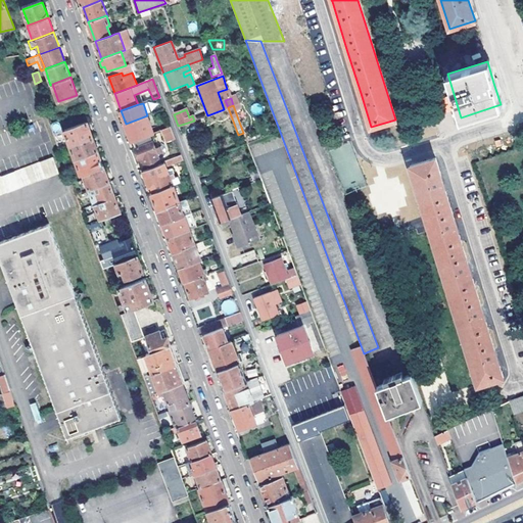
[(152,114),(147,115),(153,133),(158,131),(152,114)]
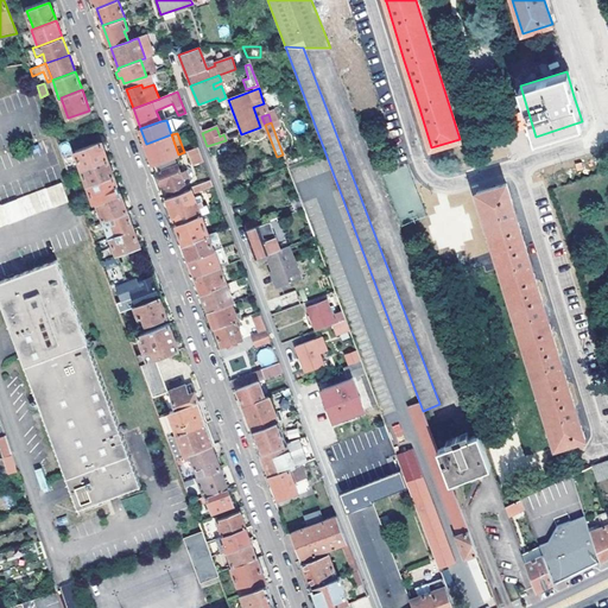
[(146,144),(153,164),(173,157),(178,154),(171,134),(146,144)]
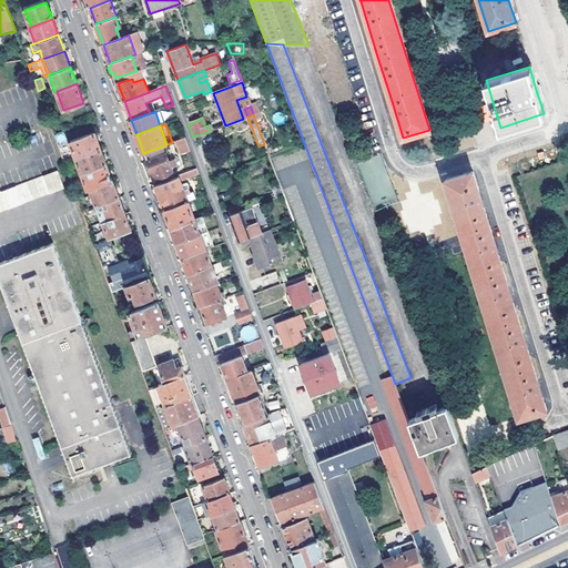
[(73,151),(75,158),(100,149),(93,132),(70,141),(73,151)]
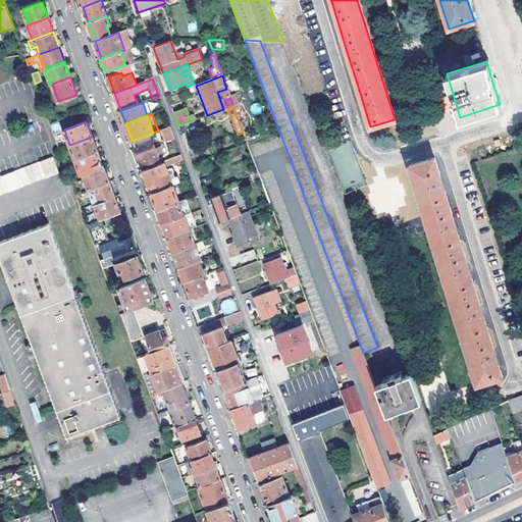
[(170,126),(161,129),(165,141),(174,138),(171,128),(170,126)]
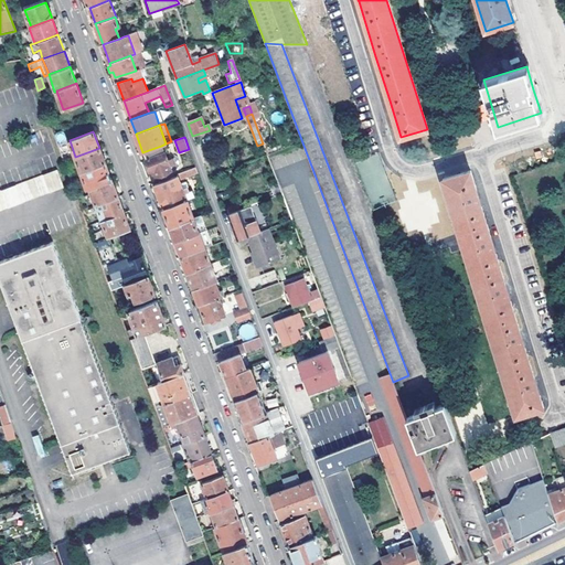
[(161,146),(142,152),(150,171),(153,170),(157,179),(171,173),(170,168),(173,167),(171,159),(167,160),(161,146)]
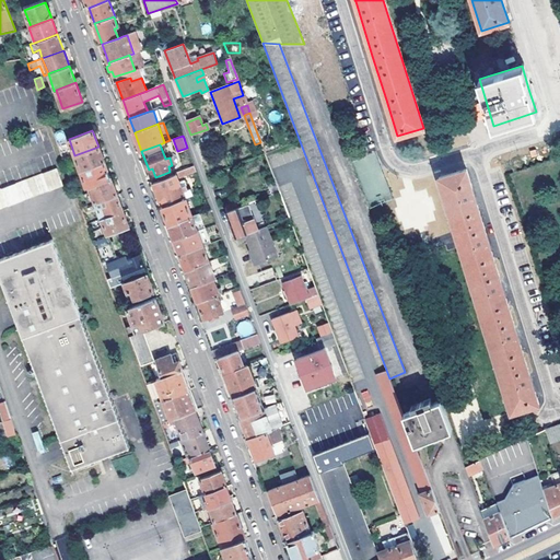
[(81,172),(105,162),(98,147),(74,155),(81,172)]
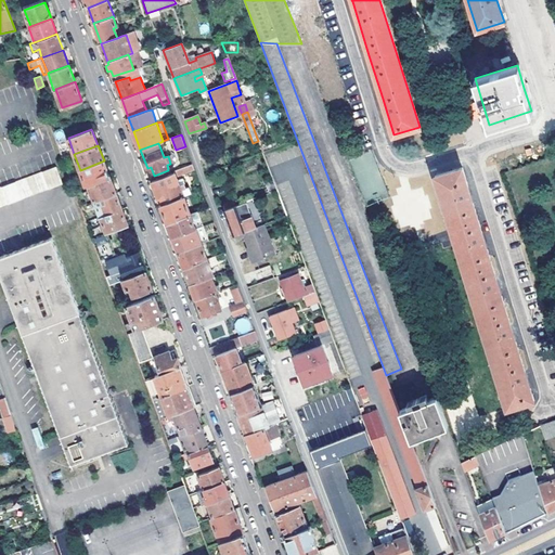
[(61,151),(63,158),(74,154),(72,147),(61,151)]
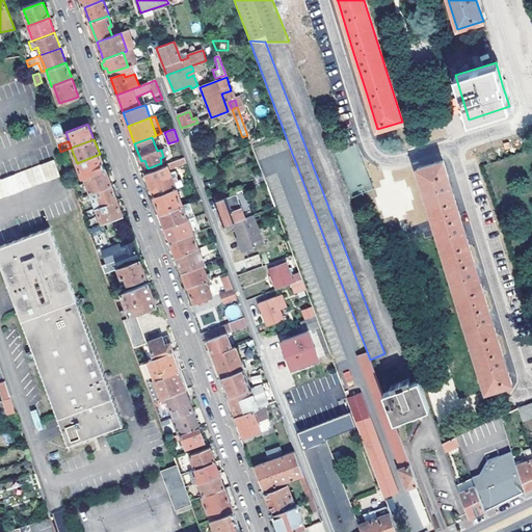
[(82,179),(85,178),(105,170),(100,154),(77,163),(82,179)]
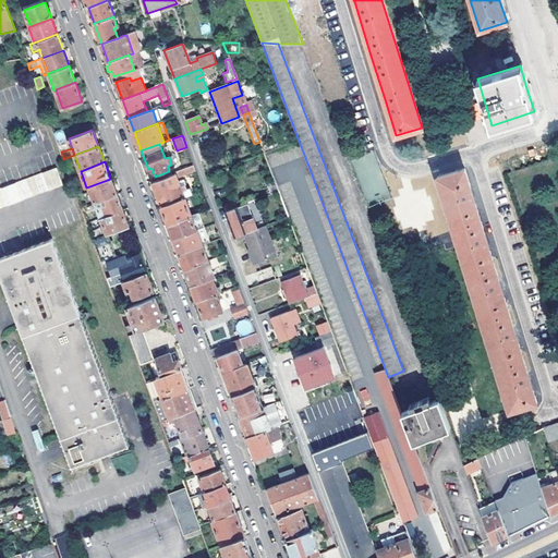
[(180,170),(182,176),(195,171),(193,166),(193,165),(180,170)]
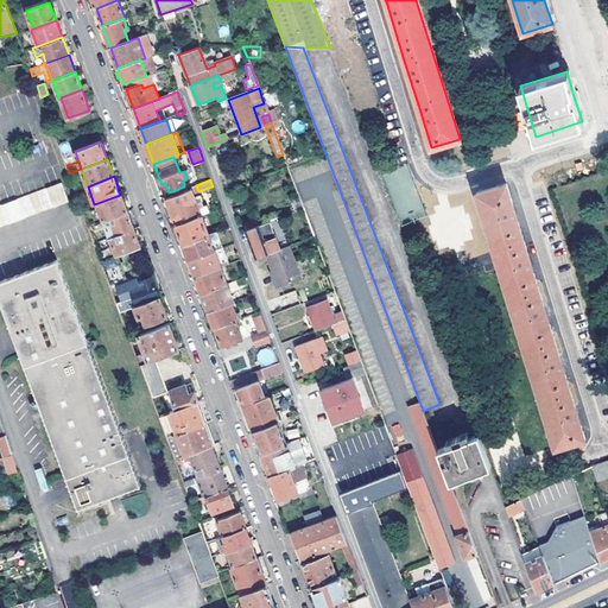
[(0,225),(69,201),(63,183),(0,203),(0,225)]
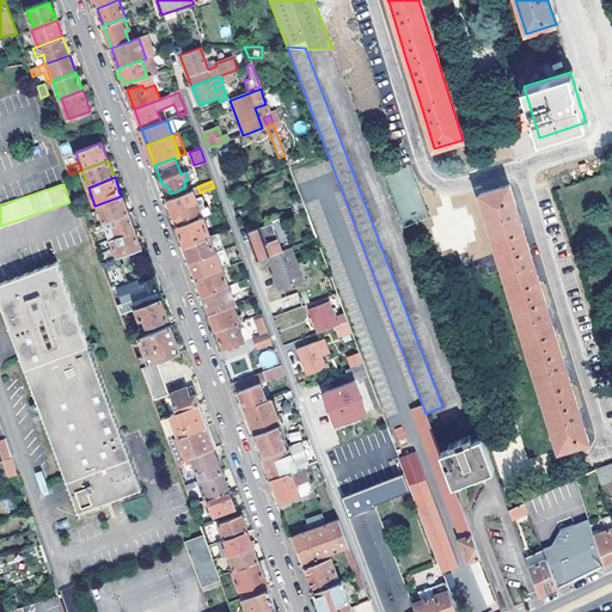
[(521,225),(509,185),(481,194),(558,451),(589,440),(585,426),(569,375),(552,322),(536,270),(521,225)]
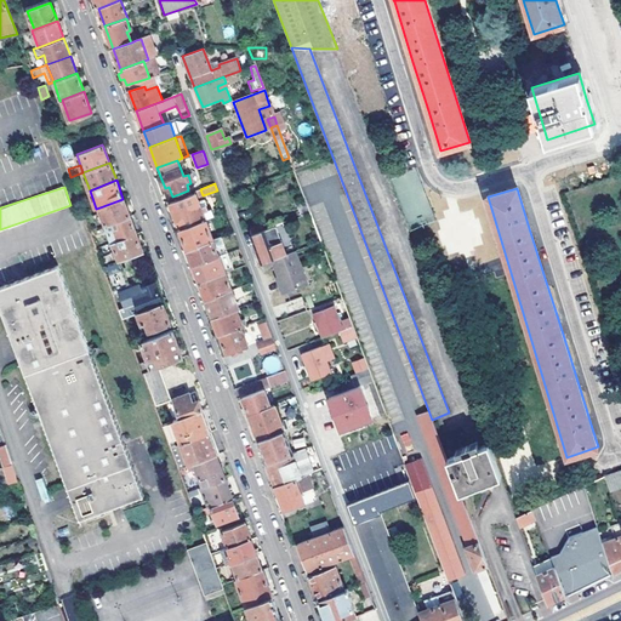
[(180,231),(205,221),(203,212),(206,211),(205,206),(204,206),(201,203),(199,203),(197,198),(195,193),(169,203),(180,231)]
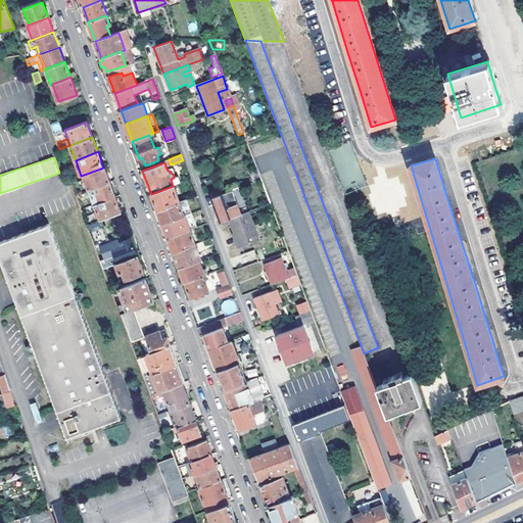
[(89,189),(109,182),(103,168),(84,175),(89,189)]
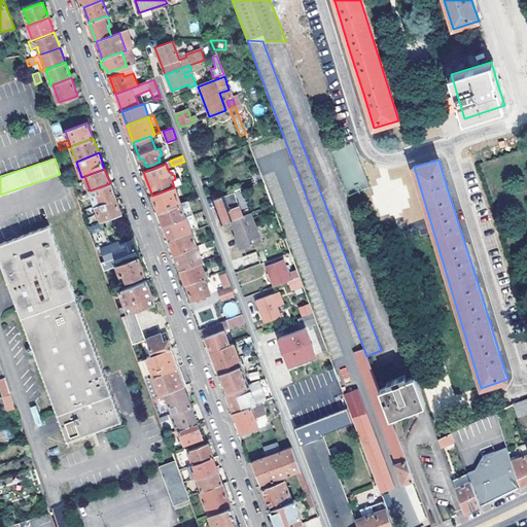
[(94,201),(96,206),(115,199),(110,183),(90,190),(94,201)]
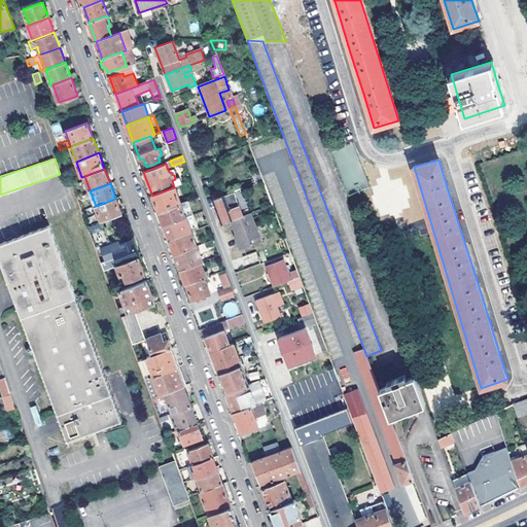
[(152,196),(159,212),(181,203),(175,186),(174,187),(152,196)]
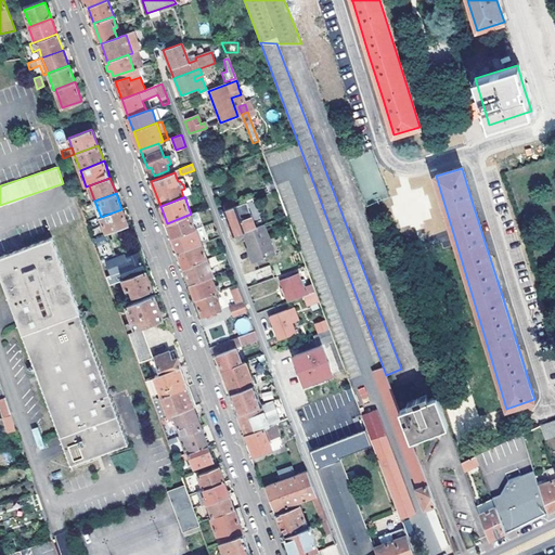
[(92,214),(99,211),(94,201),(88,203),(92,214)]
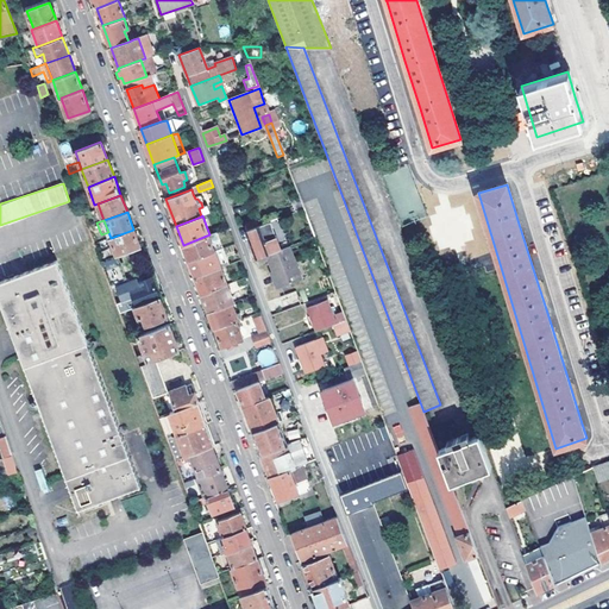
[(244,225),(246,231),(258,227),(256,221),(244,225)]
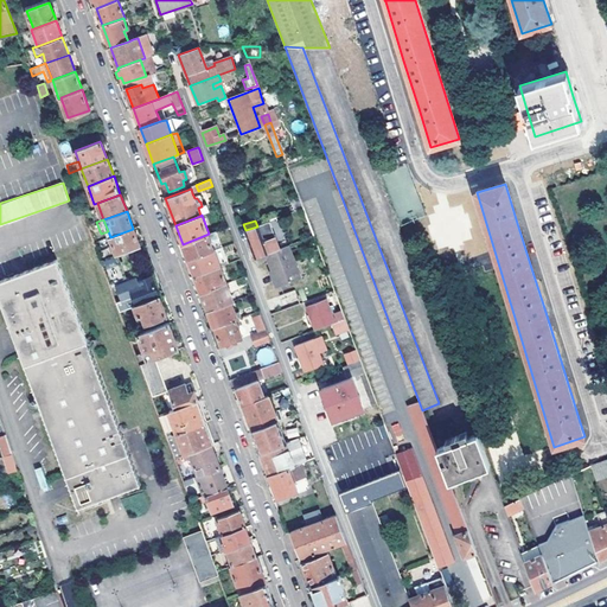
[(251,246),(256,259),(266,255),(283,248),(279,236),(264,242),(264,240),(263,241),(257,227),(246,230),(251,246)]
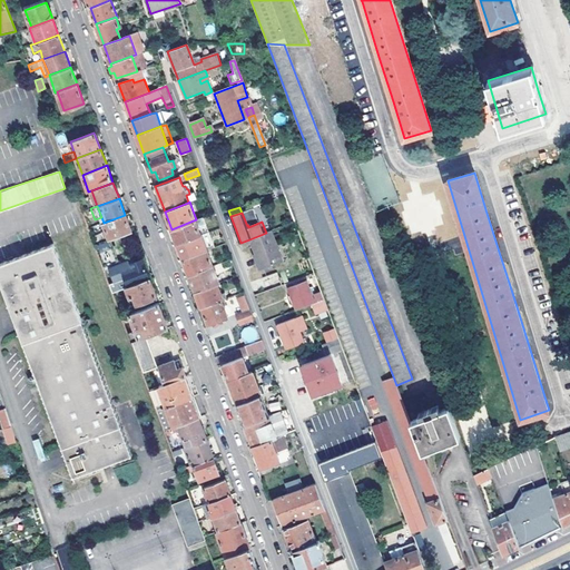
[(110,239),(131,232),(125,215),(104,223),(110,239)]
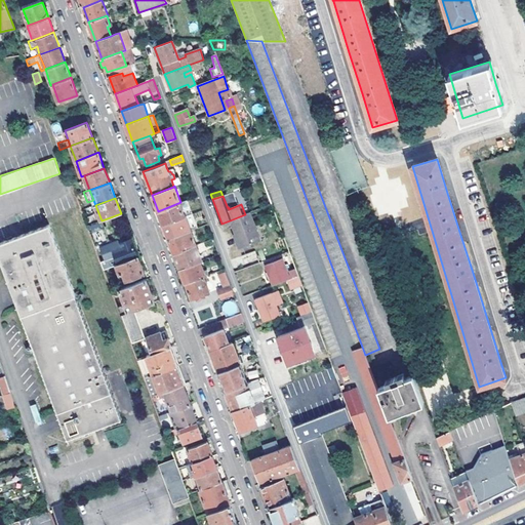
[(187,200),(180,202),(186,216),(193,214),(187,200)]
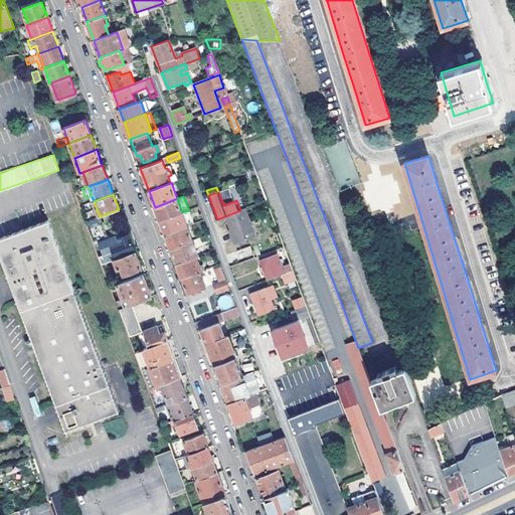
[(158,217),(160,221),(182,212),(177,198),(155,207),(158,217)]
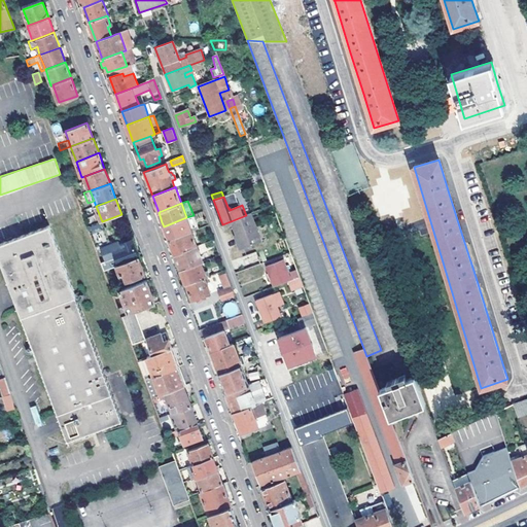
[(89,209),(82,211),(89,226),(94,224),(89,209)]
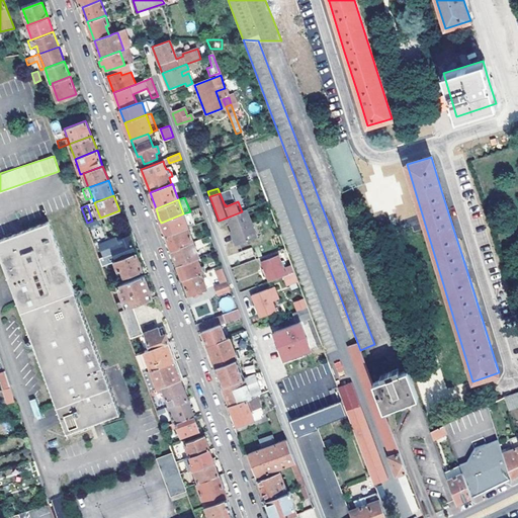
[(227,218),(232,232),(234,231),(235,233),(239,244),(257,237),(247,209),(242,211),(227,218)]
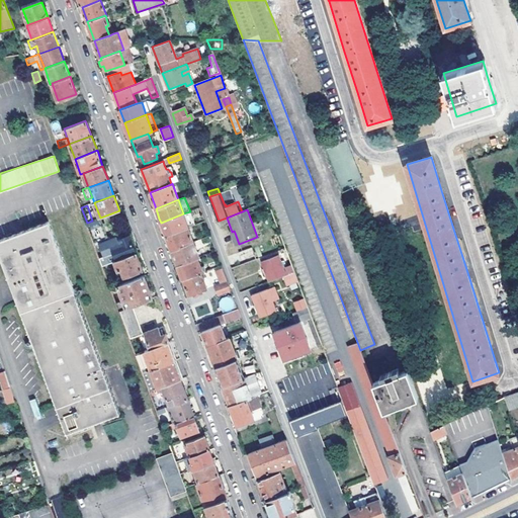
[(166,236),(188,228),(183,213),(161,223),(161,224),(165,234),(165,235),(166,236)]
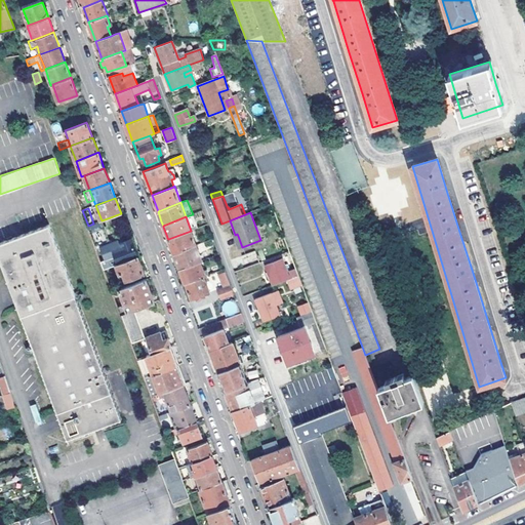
[(94,235),(102,230),(96,221),(88,228),(94,235)]
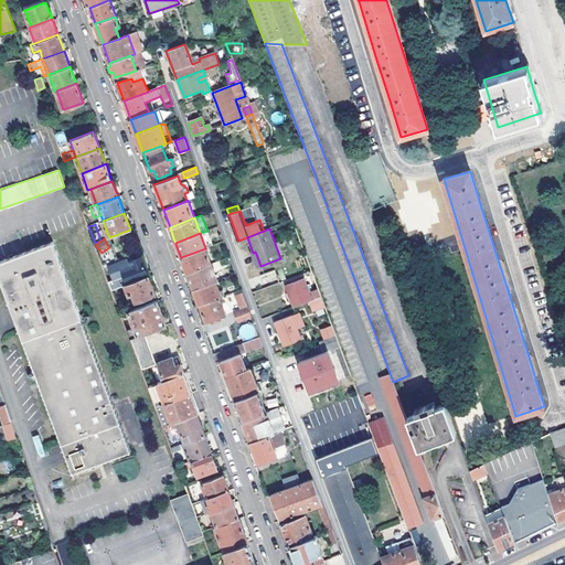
[(131,449),(55,242),(0,262),(0,281),(71,472),(131,449)]
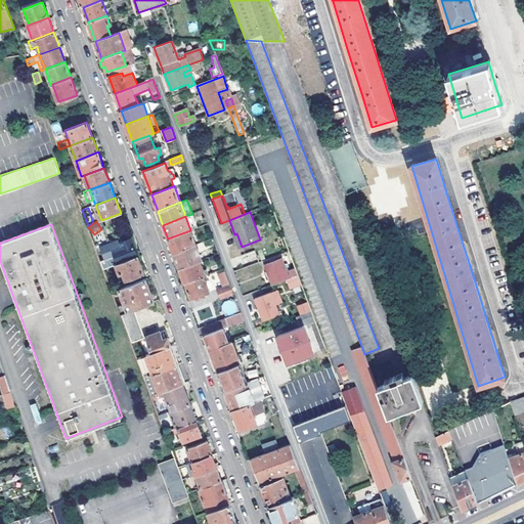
[(168,238),(173,253),(197,245),(190,230),(168,238)]
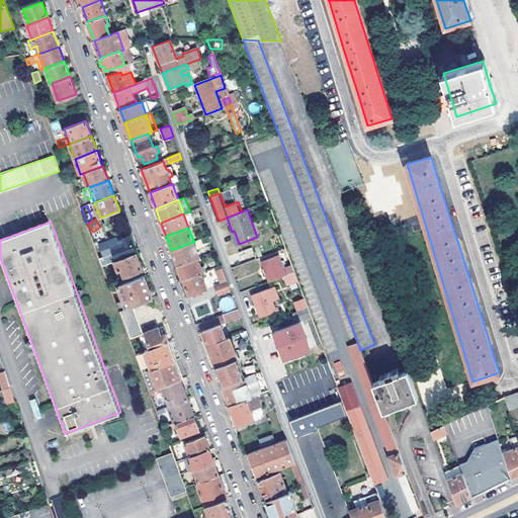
[(236,245),(239,244),(235,233),(234,231),(232,232),(231,232),(236,245)]
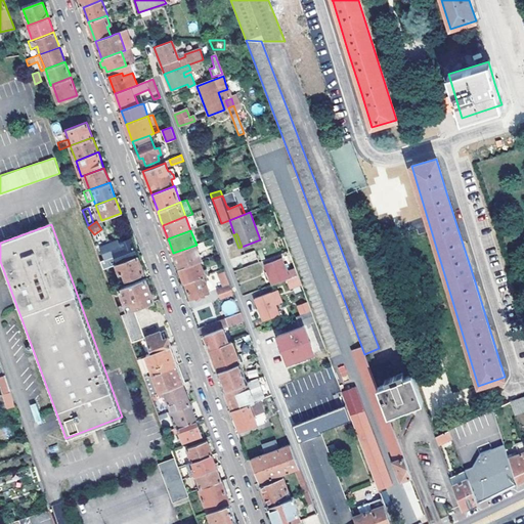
[(115,254),(119,264),(137,257),(130,238),(118,243),(116,239),(99,246),(104,259),(115,254)]
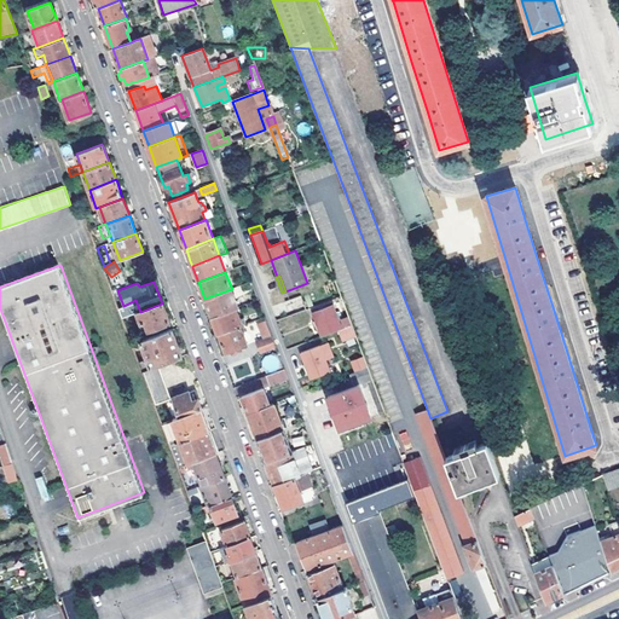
[(212,318),(235,310),(238,307),(236,300),(232,289),(204,299),(212,318)]
